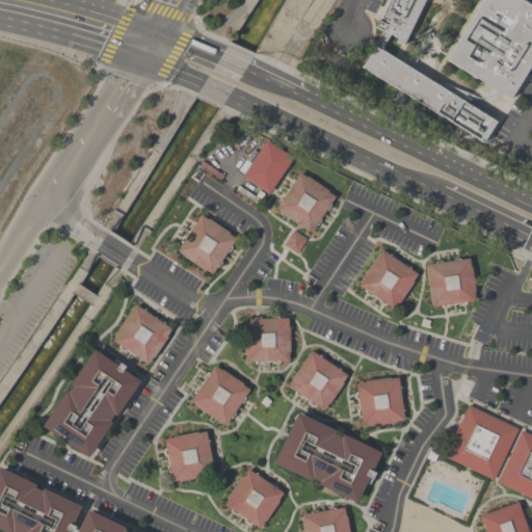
[(424,0),(402,46),(395,42),(396,37),(374,27),(377,20),(383,23),(384,20),(380,18),(388,0),(424,0)]
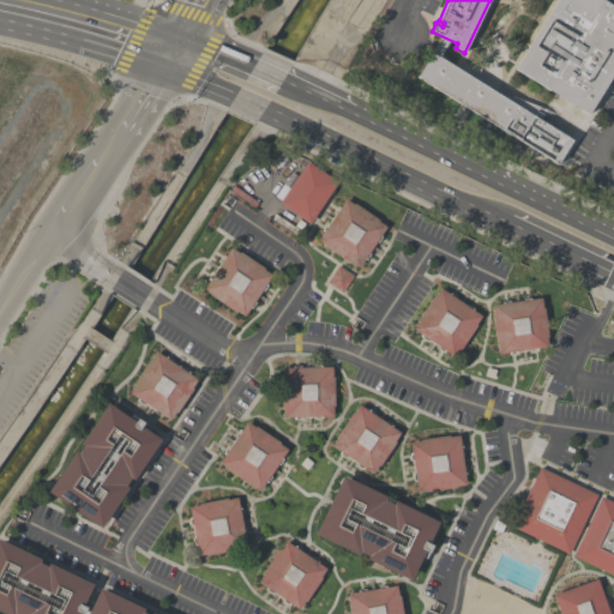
[(557,0),(603,0),(613,6),(613,72),(589,114),(516,68),(557,0)]
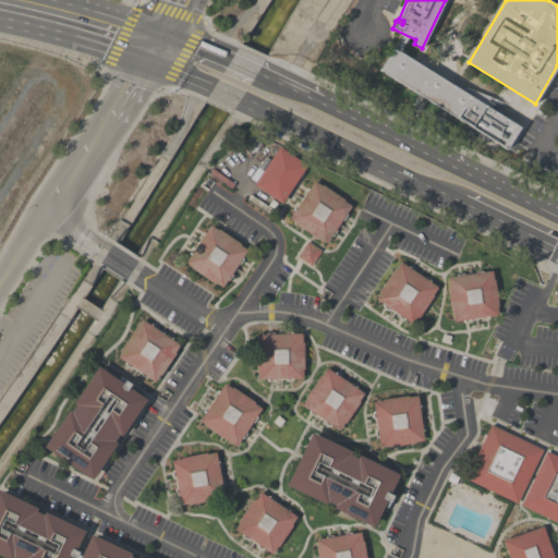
[(451,84),(453,82),(496,99),(490,109),(520,128),(507,149),(378,70),(392,47),(451,84)]
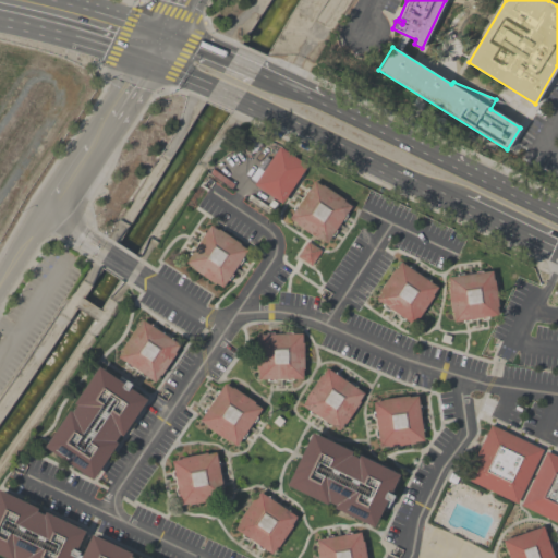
[(281,204),(253,184),(255,181),(251,178),(258,167),(263,170),(279,146),(307,165),(281,204)]
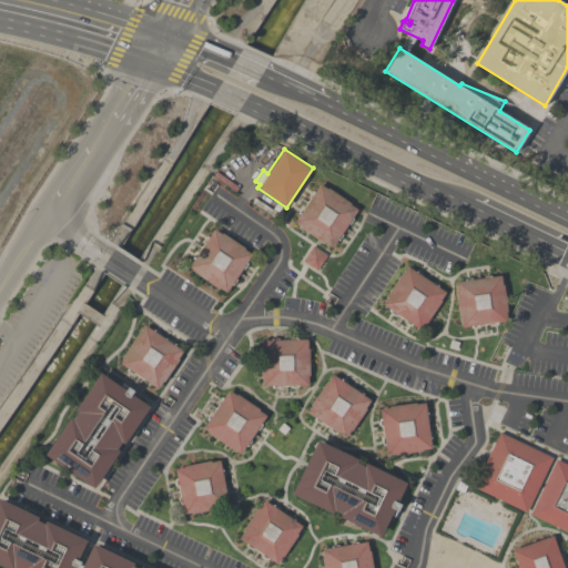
[(320,184),(327,189),(328,188),(351,203),(350,204),(357,210),(352,217),(354,219),(350,224),(348,224),(342,234),(343,234),(338,241),(337,240),(332,247),(324,242),(323,243),(301,229),(302,226),(294,222),(320,184)]
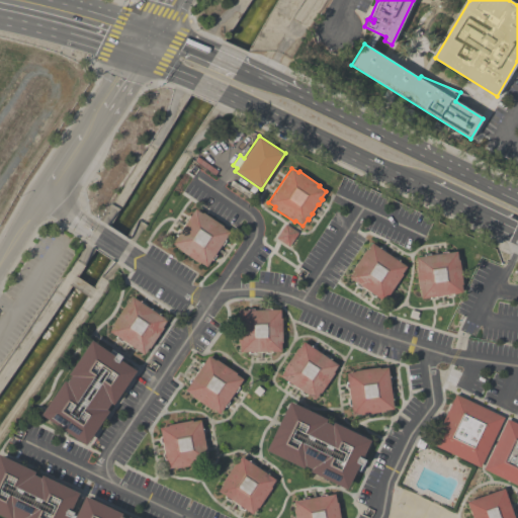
[(253,194),(250,199),(229,185),(232,180),(253,194)]
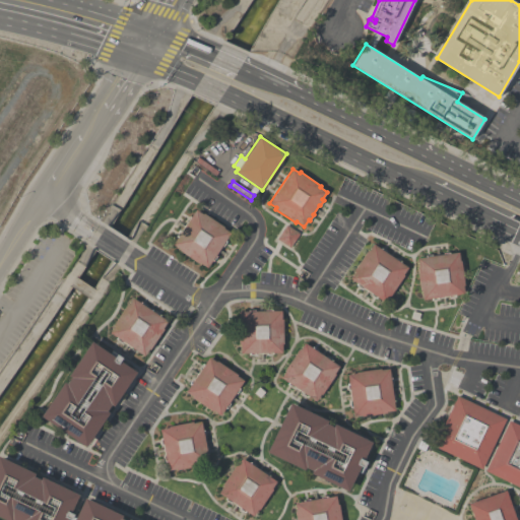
[(194,209),(201,214),(202,213),(222,226),(221,228),(229,233),(224,240),(225,241),(221,247),(220,246),(214,255),(215,256),(211,261),(210,260),(205,267),(198,263),(198,264),(178,250),(178,249),(171,244),(194,209)]
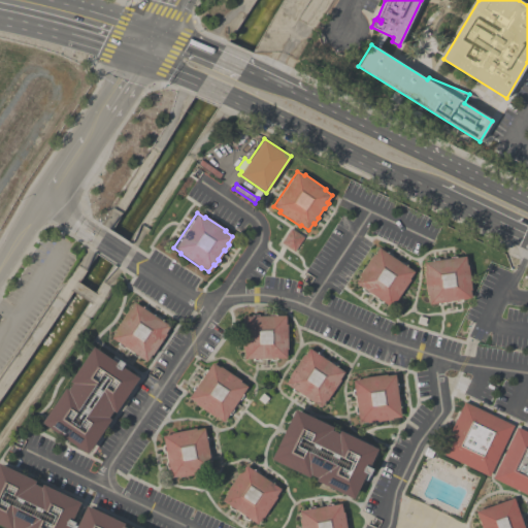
[(290,229),(303,238),(294,252),(281,243),(290,229)]
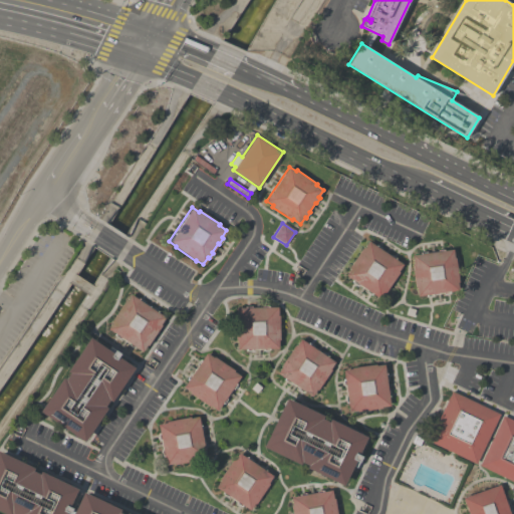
[(403,264),(398,271),(399,272),(386,293),(383,292),(379,298),(345,275),(350,268),(349,268),(362,247),(363,248),(368,241),(403,264)]
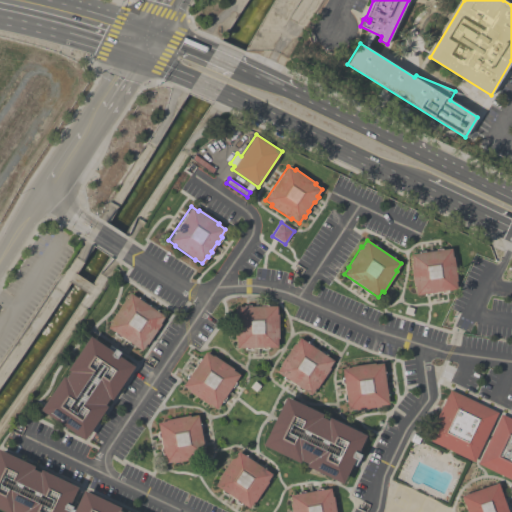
[(451,248),(452,257),(453,256),(457,281),(456,281),(457,289),(416,295),(415,286),(414,286),(410,262),(411,262),(410,254),(451,248)]
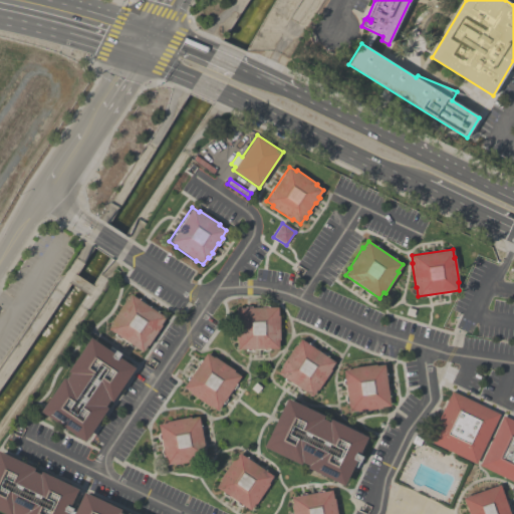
[(111,321),(110,320),(124,300),(125,301),(130,294),(165,317),(160,324),(161,325),(147,345),(146,344),(142,351),(107,328),(111,321)]
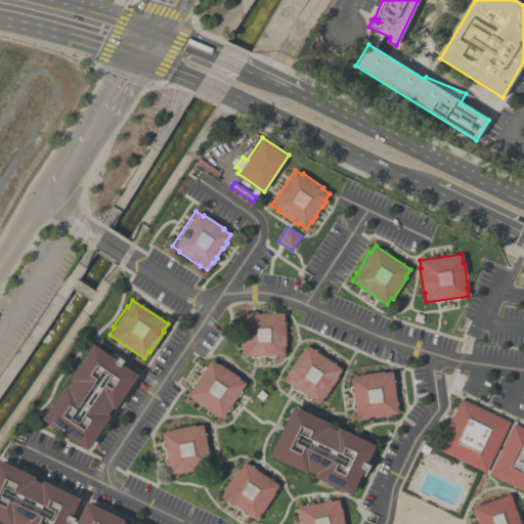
[(282,321),(284,321),(285,346),(282,346),(284,355),(241,356),(241,348),(239,348),(239,322),(241,322),(241,313),(282,312),(282,321)]
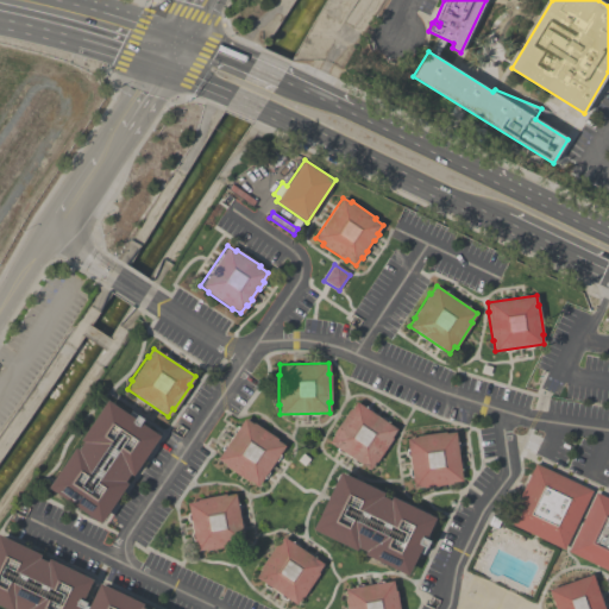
[(71,447),(75,450),(80,443),(76,440),(104,400),(131,418),(133,414),(140,419),(138,422),(157,435),(130,476),(127,475),(121,482),(125,483),(98,523),(44,488),(71,447)]
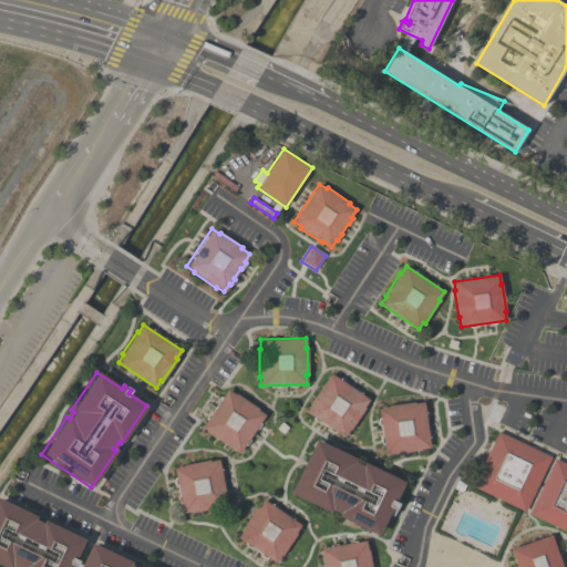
[(368,399),(362,406),(363,408),(349,431),(348,430),(342,437),(319,421),(318,423),(311,419),(312,418),(305,412),(309,404),(308,403),(323,381),(325,381),(330,373),(368,399)]
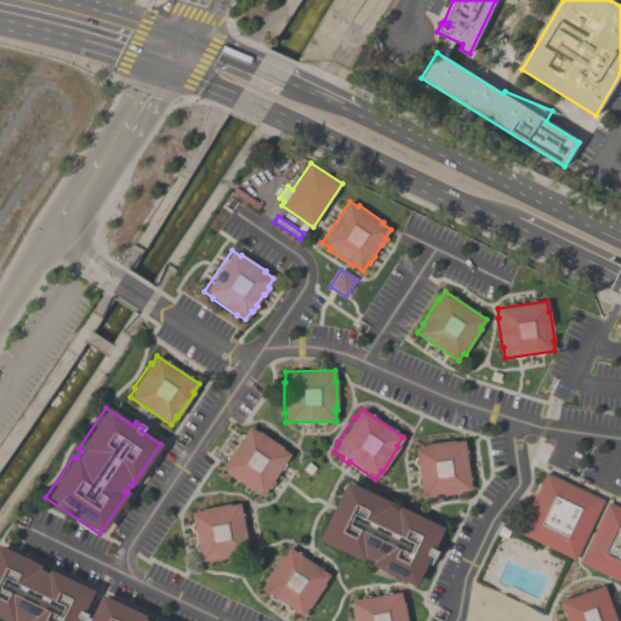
[(257,432),(257,431),(283,448),(281,449),(290,455),(284,463),(286,465),(281,471),(280,471),(273,482),(274,483),(271,489),(268,486),(261,497),(220,469),(226,460),(226,459),(229,453),(231,453),(238,442),(237,440),(241,434),(243,436),(249,426),(257,432)]
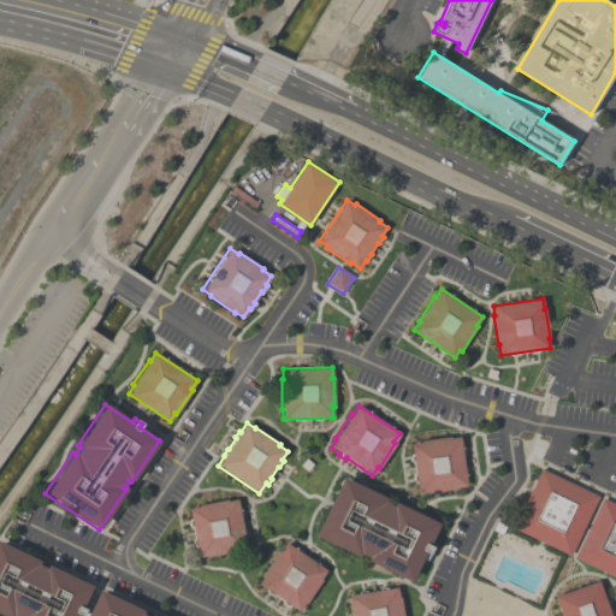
[(466,486),(456,487),(456,490),(427,493),(426,492),(416,493),(409,444),(420,442),(420,440),(449,437),(449,438),(458,437),(466,486)]
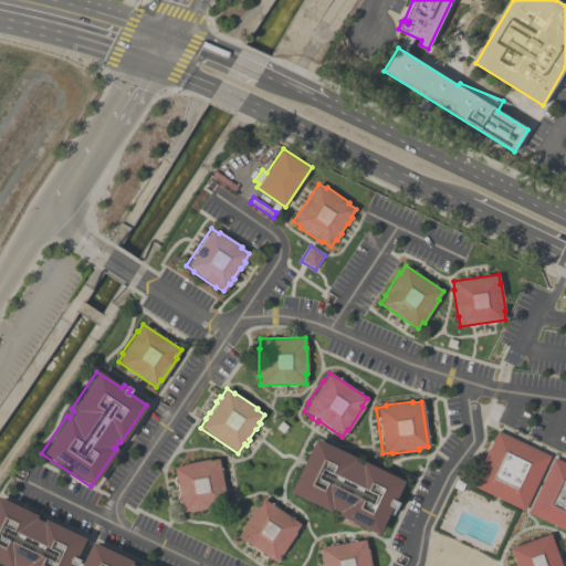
[(551,456),(524,511),(471,485),(498,430),(551,456)]
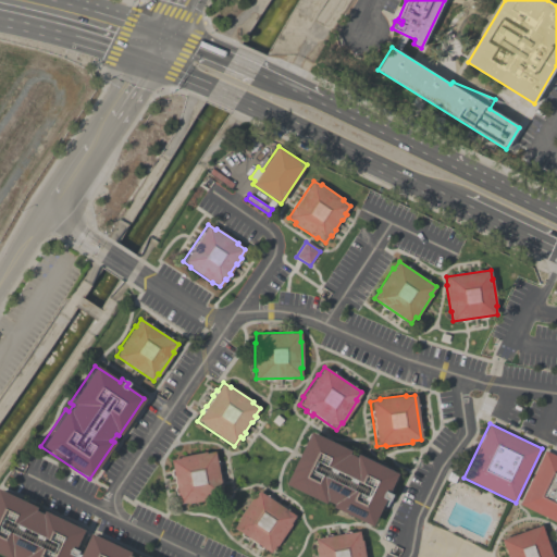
[(387,493),(391,494),(384,507),(381,505),(371,527),(331,507),(332,504),(325,500),(324,504),(284,484),(309,431),(349,450),(348,454),(355,457),(356,454),(396,473),(387,493)]
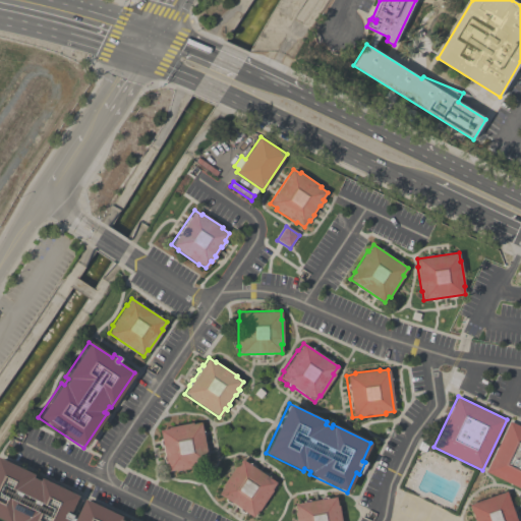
[(510,421),(520,426),(520,487),(485,471),(510,421)]
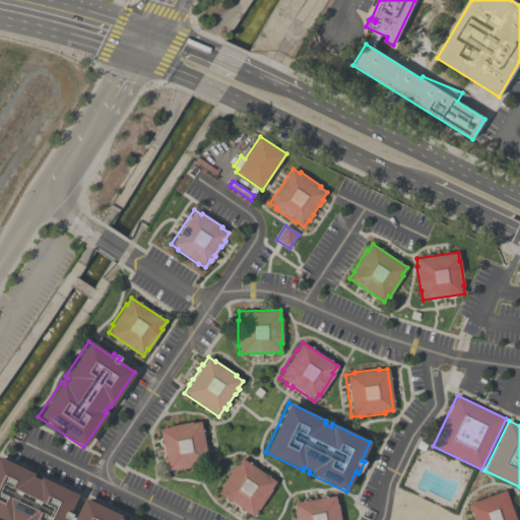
[(159,429),(169,428),(168,427),(192,421),(193,423),(201,421),(202,430),(204,430),(205,436),(204,437),(207,447),(209,455),(207,455),(208,462),(202,463),(202,465),(177,470),(177,468),(168,470),(159,429)]
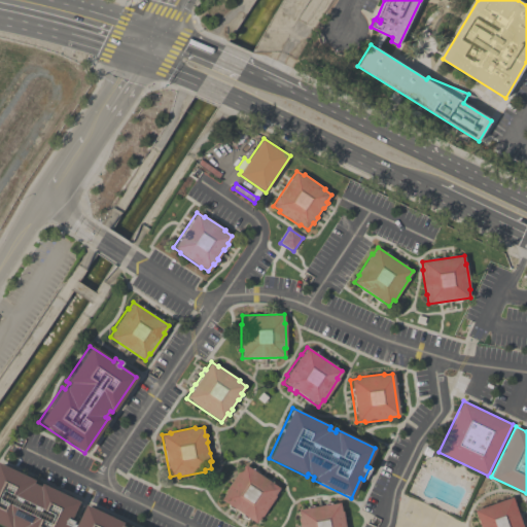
[(75,526),(5,526),(0,524),(0,463),(35,480),(34,483),(40,486),(42,483),(80,501),(71,520),(74,521),(73,523),(76,525),(75,526)]
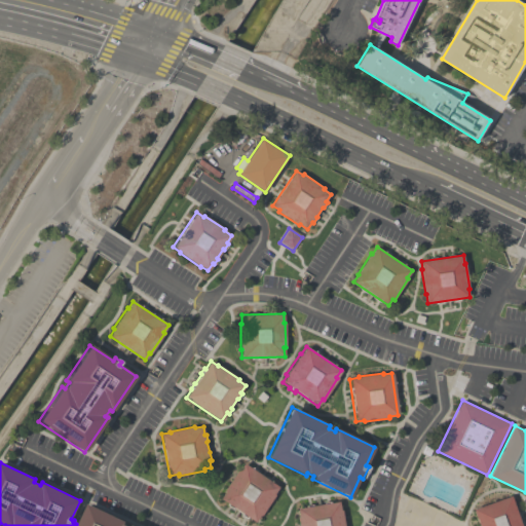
[(238,470),(239,471),(245,463),(252,467),(253,466),(258,471),(258,472),(267,478),(267,477),(272,481),(272,482),(279,486),(274,494),(275,495),(262,516),(261,515),(256,522),(249,517),(248,519),(242,515),(242,514),(233,508),(233,509),(227,504),(228,503),(221,498),(226,491),(225,490),(238,470)]
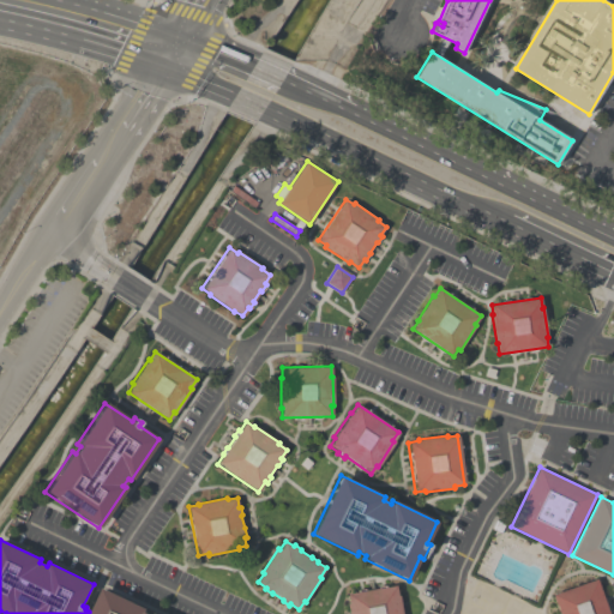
[(608,613),(558,613),(552,595),(596,578),(608,613)]
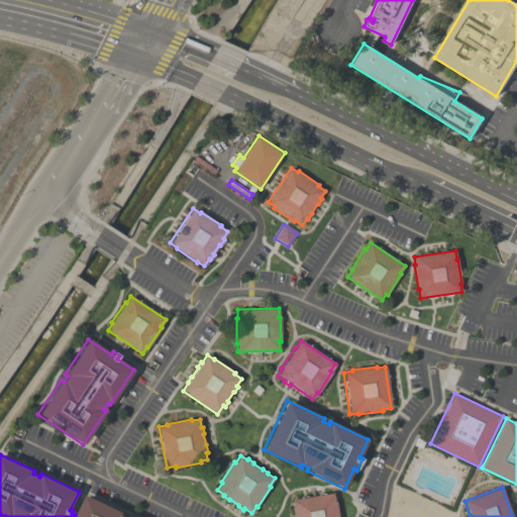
[(300,499),(300,498),(306,496),(307,498),(318,496),(317,495),(324,494),(324,495),(332,493),(334,502),(337,516),(293,516),(292,509),(293,509),(291,501),(300,499)]
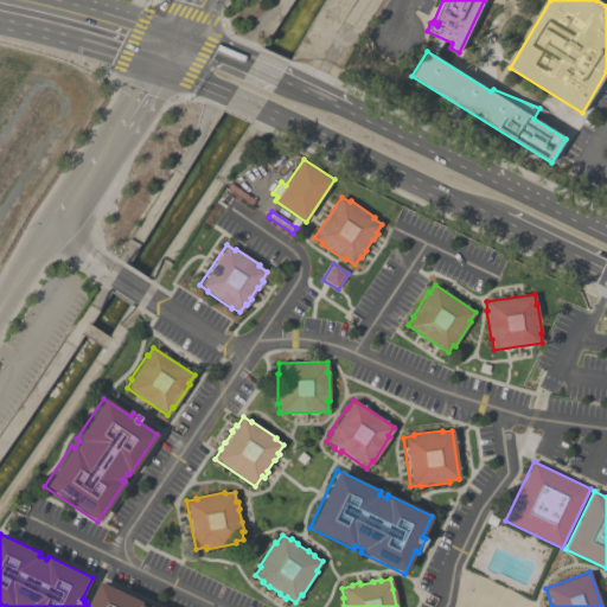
[(87,606),(88,605),(100,581),(144,601),(141,605),(146,606),(149,606),(151,606),(153,606),(87,606)]
